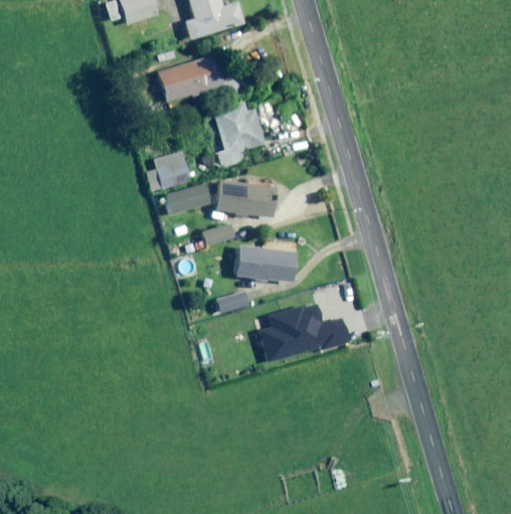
[(157,15),(152,0),(115,0),(106,3),(111,21),(124,17),(127,24),(157,15)]
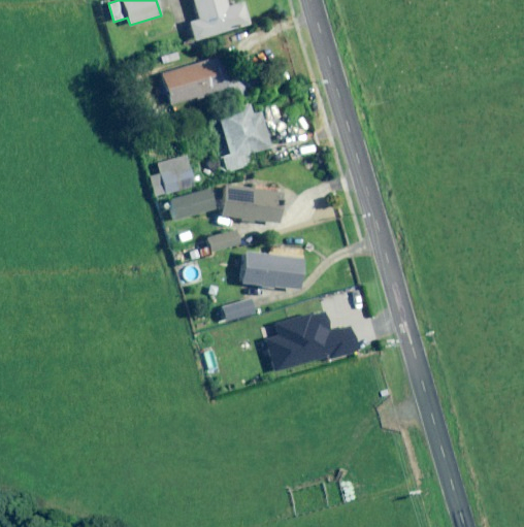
[(228,7),(226,0),(193,0),(199,20),(190,23),(195,40),(251,24),(243,2),(228,7)]
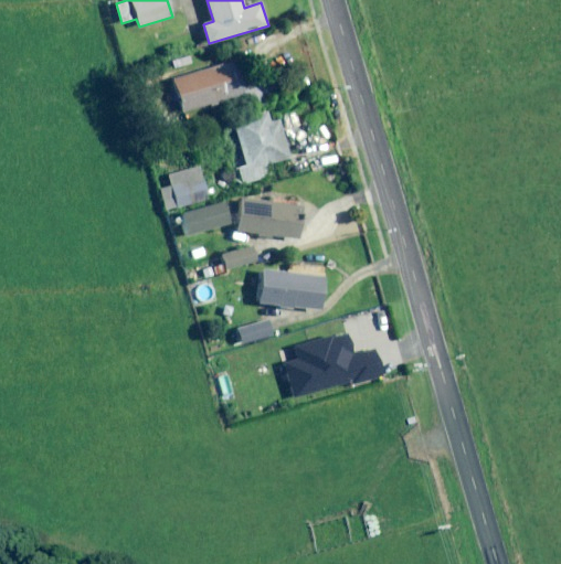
[(245,94),(234,60),(172,78),(182,113),(245,94)]
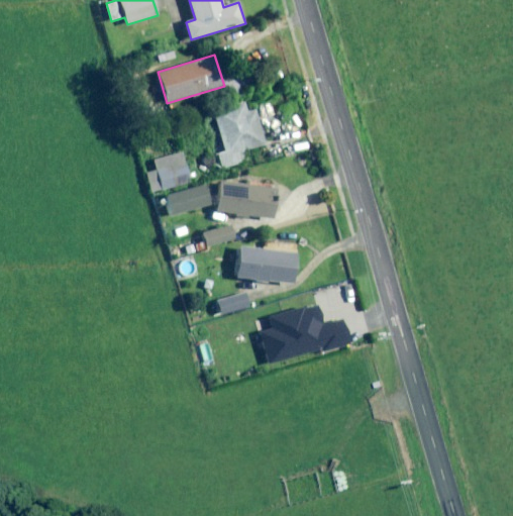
[(253,93),(249,76),(228,81),(232,98),(253,93)]
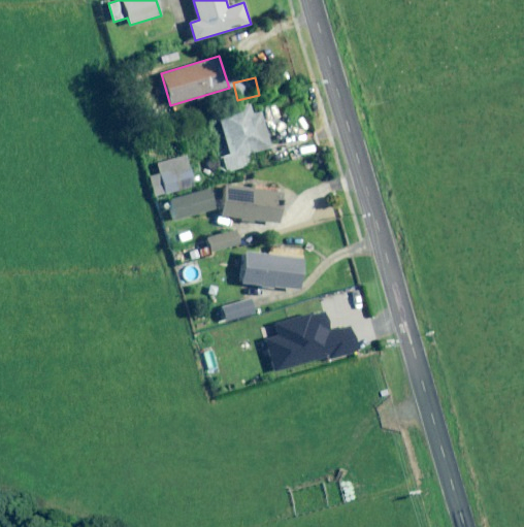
[(254,116),(251,104),(221,113),(232,154),(223,156),(228,171),(255,163),(252,153),(271,146),(261,113),(254,116)]
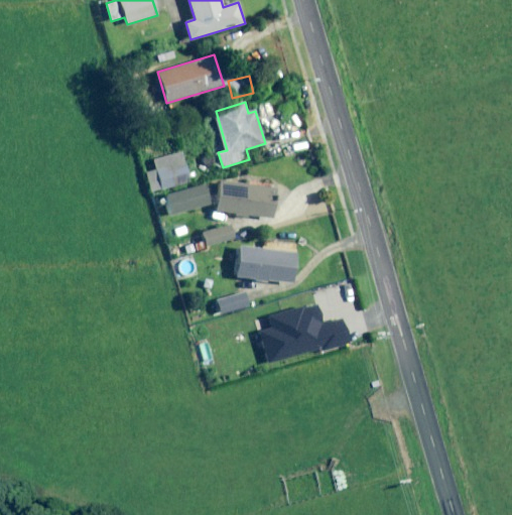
[(153,156),(156,169),(147,171),(152,191),(190,181),(185,164),(182,149),(153,156)]
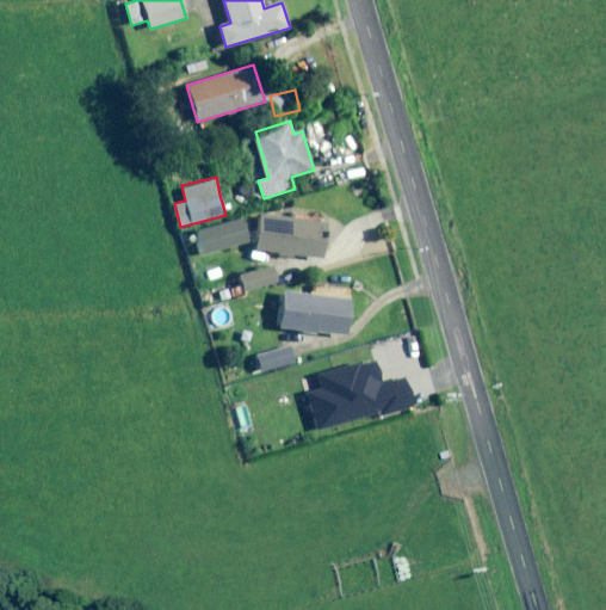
[(326,223),(261,215),(257,251),(321,259),(326,223)]
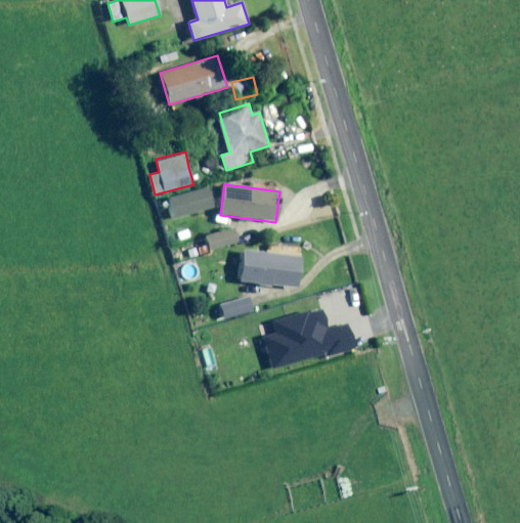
[(213,208),(208,187),(169,198),(175,218),(213,208)]
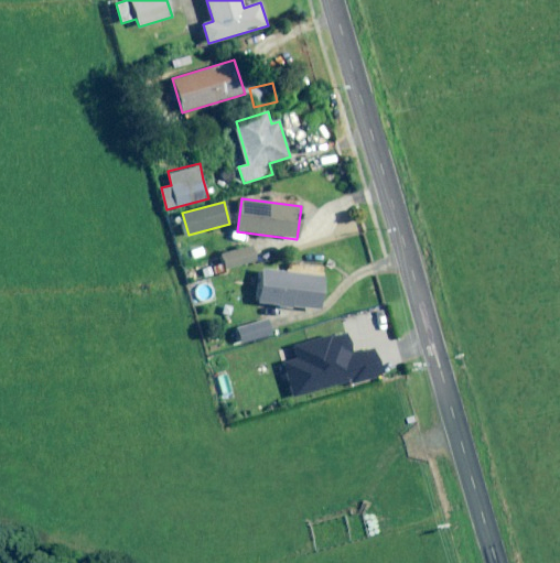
[(256,260),(251,246),(223,255),(227,269),(256,260)]
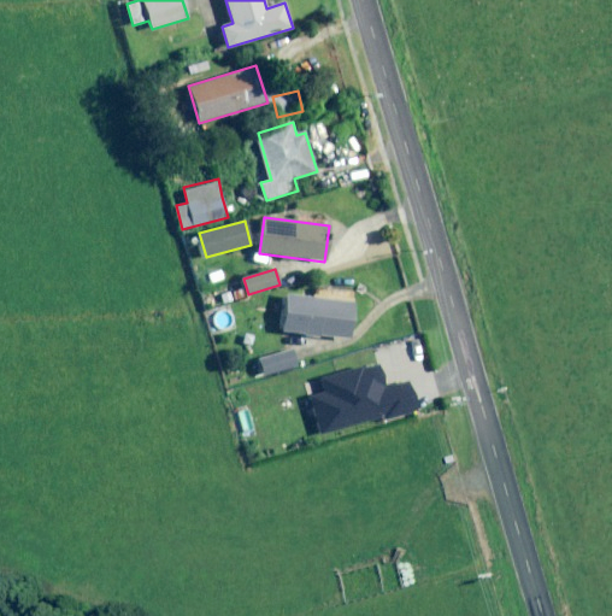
[(349,339),(352,311),(358,311),(359,293),(348,292),(319,289),(319,298),(286,294),(282,333),(349,339)]
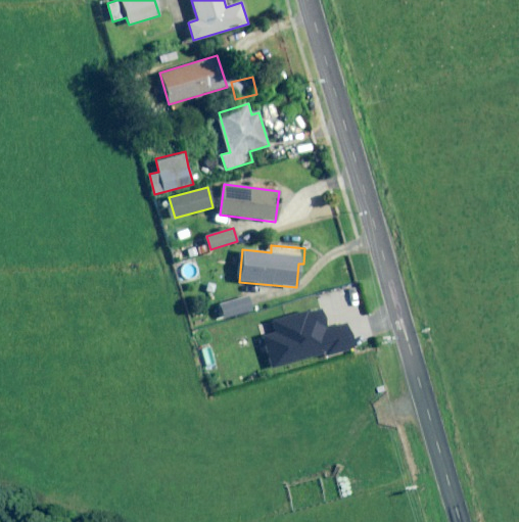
[(252,313),(247,295),(219,304),(224,321),(252,313)]
